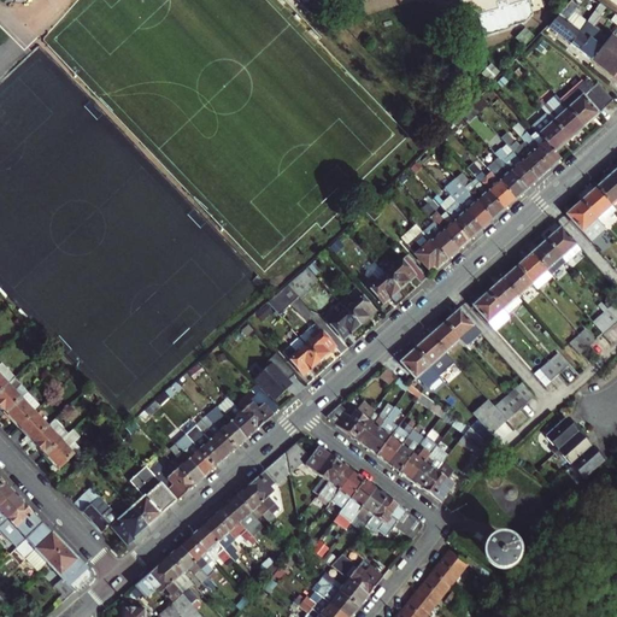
[(458,0),(460,5),(469,3),(474,18),(477,17),(485,37),(511,29),(510,27),(524,23),(533,13),(529,1),(533,0),(458,0)]
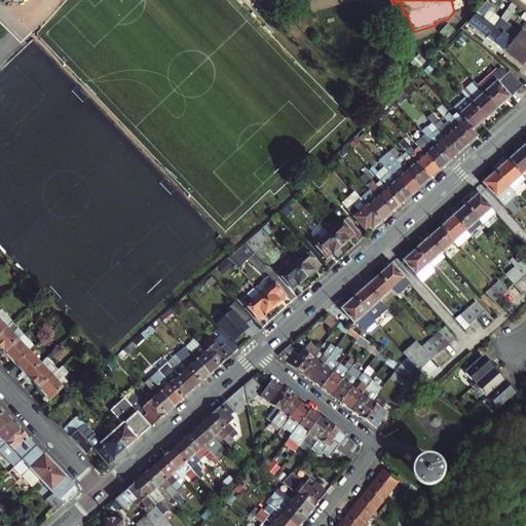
[(485,10),(481,7),(477,13),(481,16),(485,10)]
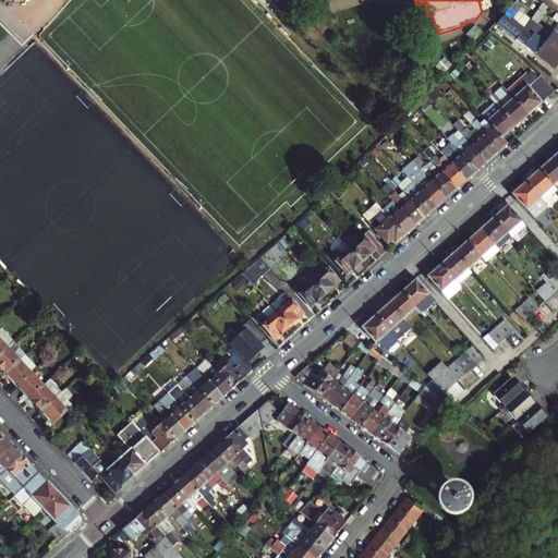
[(525,28),(510,17),(506,14),(496,24),(517,39),(525,28)]
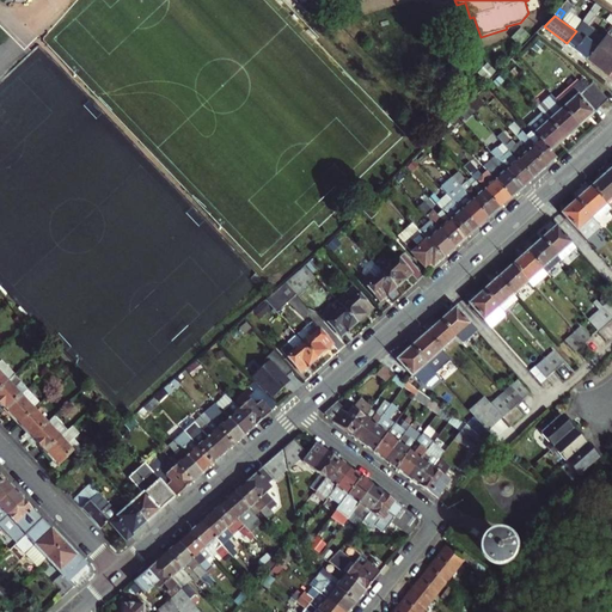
[(576,31),(567,43),(588,60),(603,41),(594,35),(589,41),(576,31)]
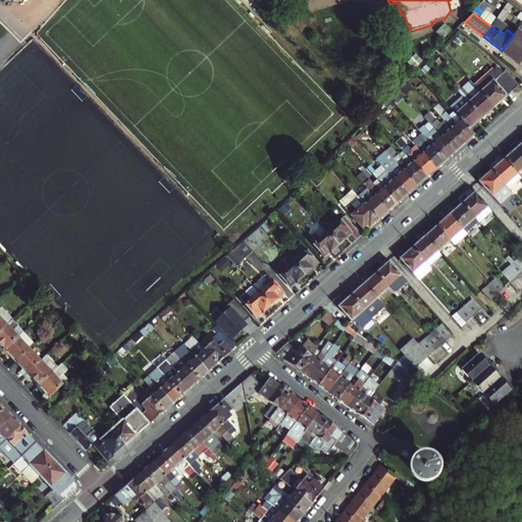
[(521,41),(514,35),(502,51),(519,64),(521,60),(521,41)]
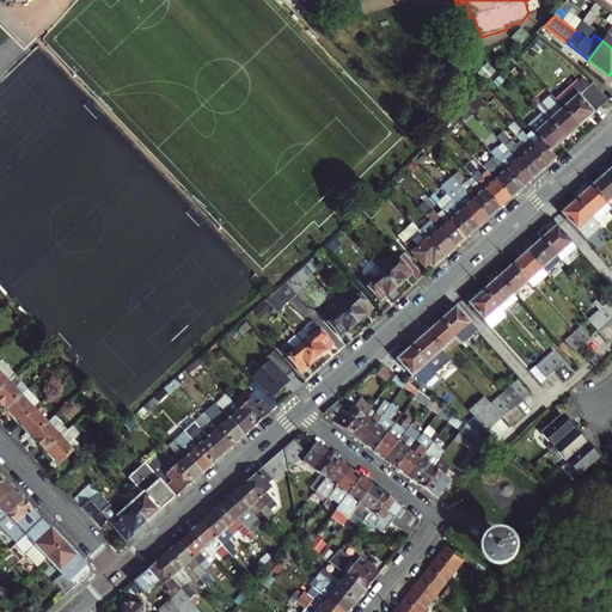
[(478,72),(487,80),(495,72),(487,63),(478,72)]
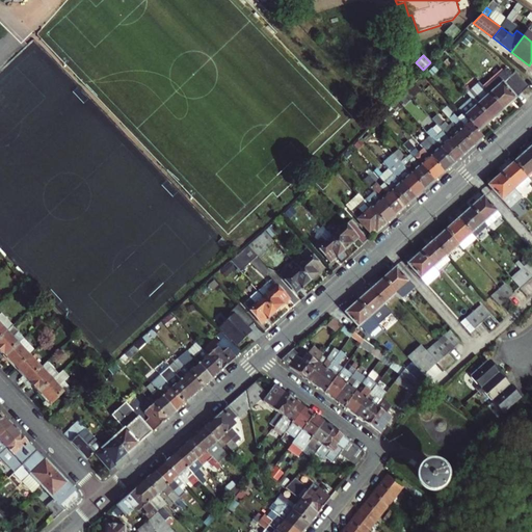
[(509,77),(503,70),(483,86),(503,109),(523,91),(509,77)]
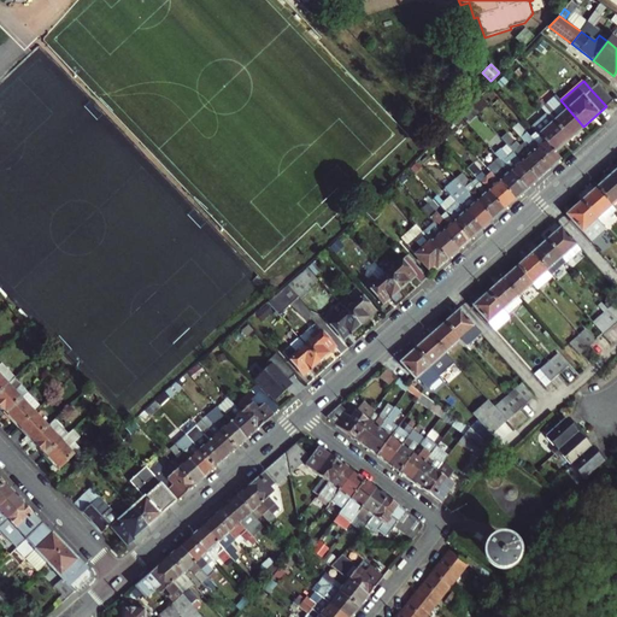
[(598,82),(591,89),(606,106),(613,100),(598,82)]
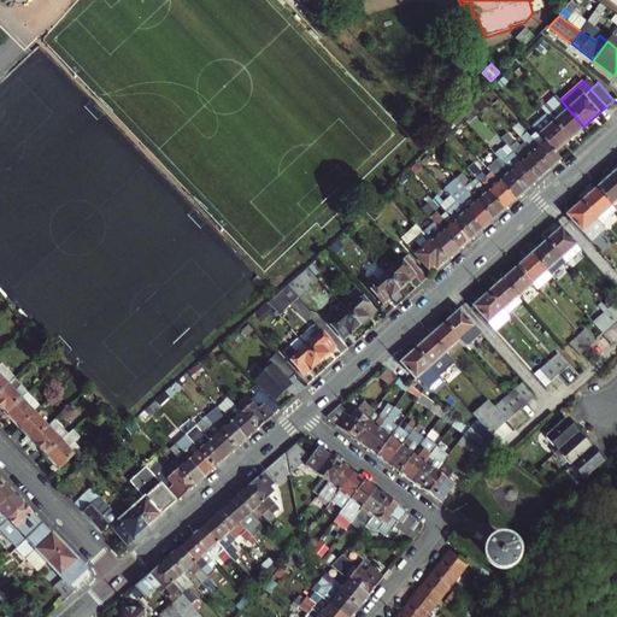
[(583,127),(560,100),(557,95),(542,109),(550,117),(553,122),(569,139),(583,127)]
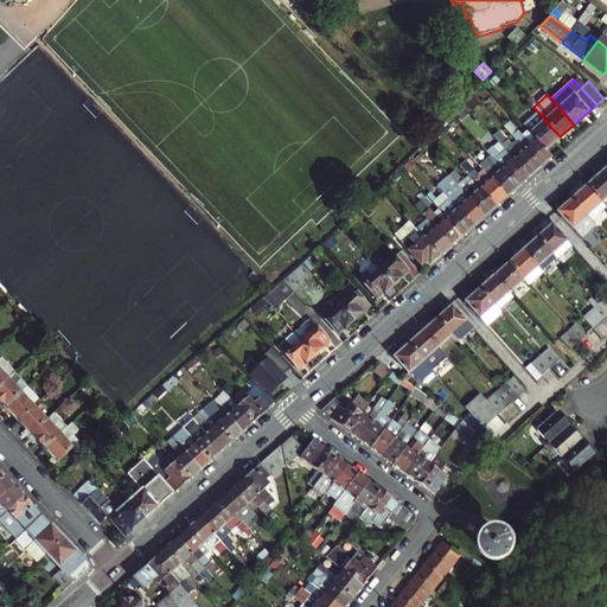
[(442,121),(432,113),(428,117),(438,126),(442,121)]
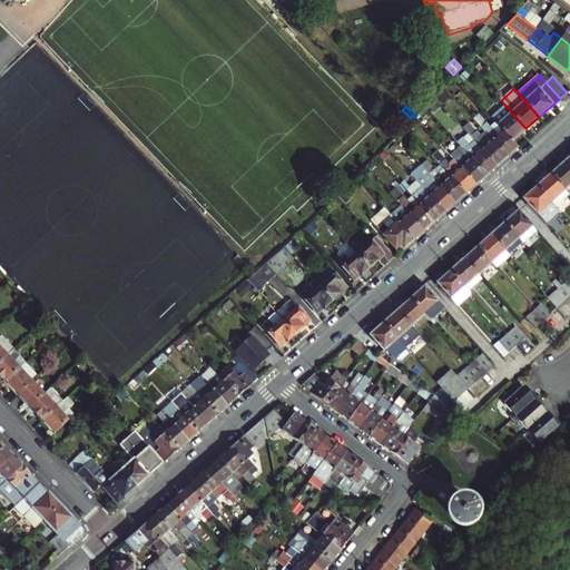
[(495,121),(498,124),(511,112),(508,108),(494,120),(495,121)]
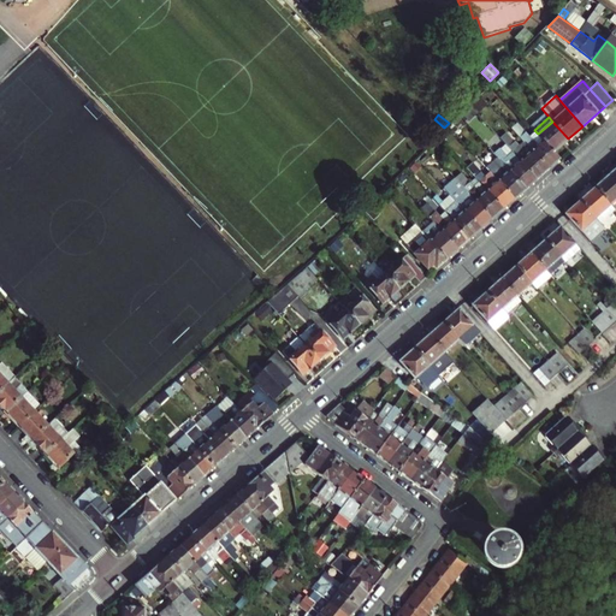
[(568,138),(552,122),(538,134),(544,140),(554,152),(568,138)]
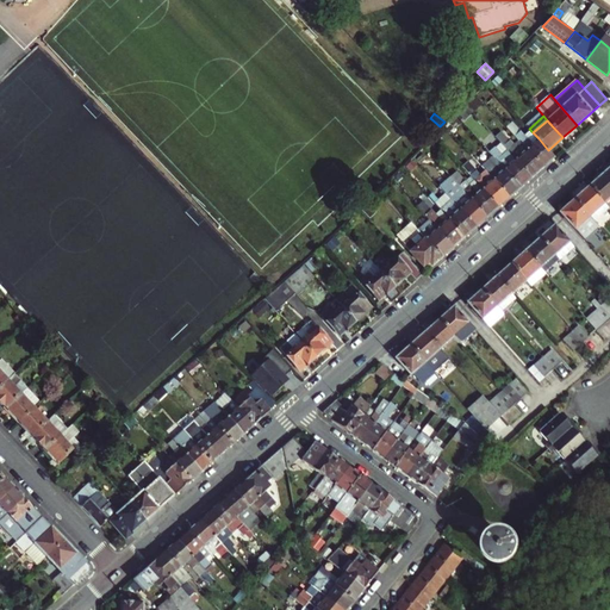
[(512,122),(508,126),(515,136),(517,134),(521,131),(512,122)]
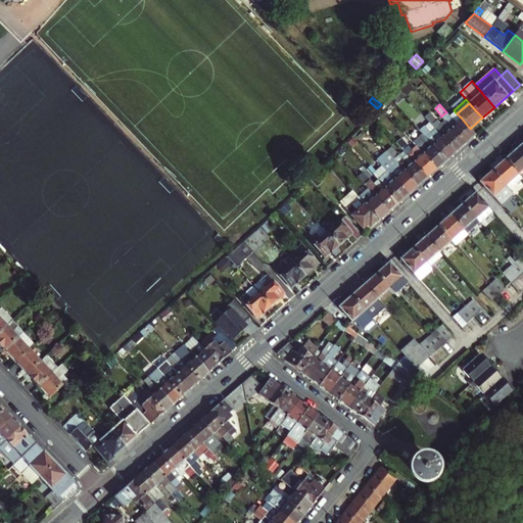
[(455,111),(450,114),(458,122),(462,119),(457,113),(455,111)]
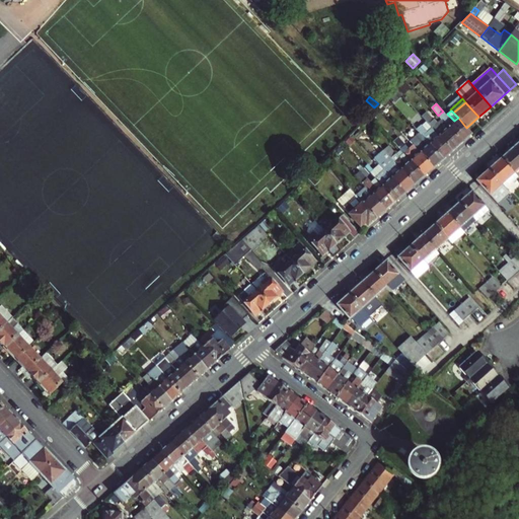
[(436,124),(426,113),(422,117),(432,128),(436,124)]
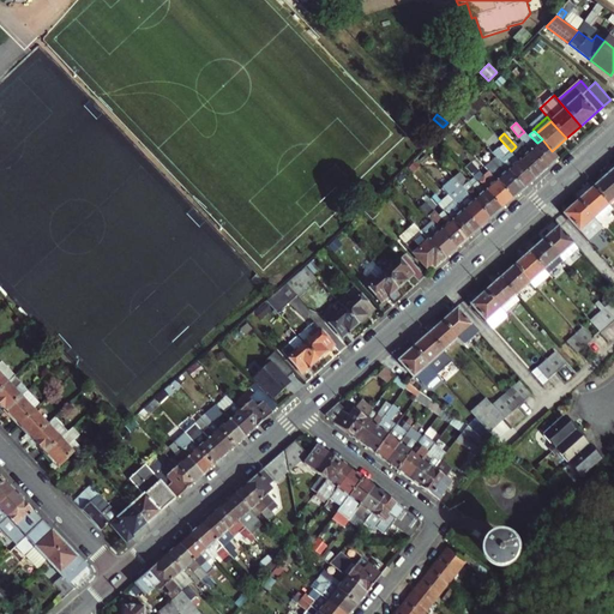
[(522,142),(530,150),(547,169),(559,158),(552,151),(542,139),(537,143),(529,134),(525,138),(521,134),(518,137),(522,142)]
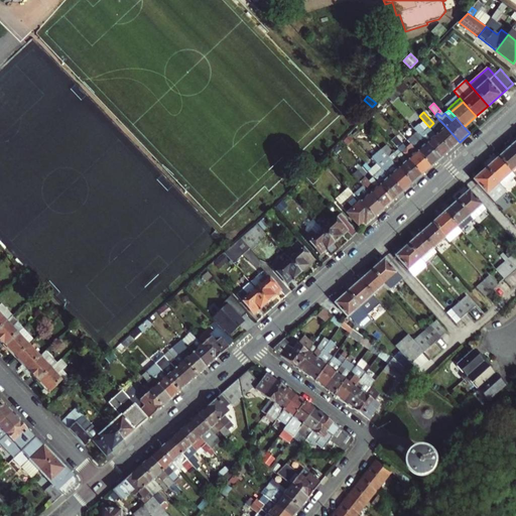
[(445,126),(438,119),(434,122),(441,129),(445,126)]
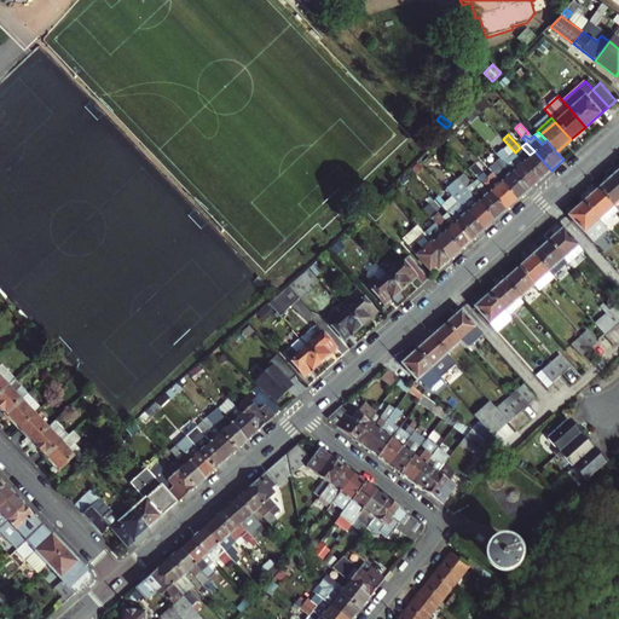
[(497,144),(492,149),(499,157),(505,152),(497,144)]
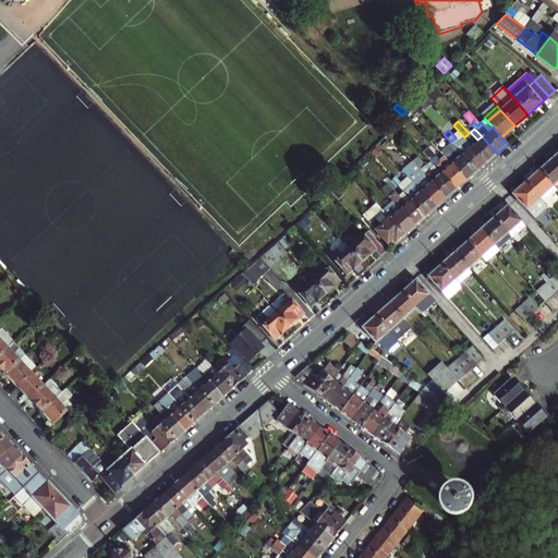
[(464,137),(471,145),(486,162),(497,154),(482,136),(477,140),(470,132),(469,133),(464,137)]
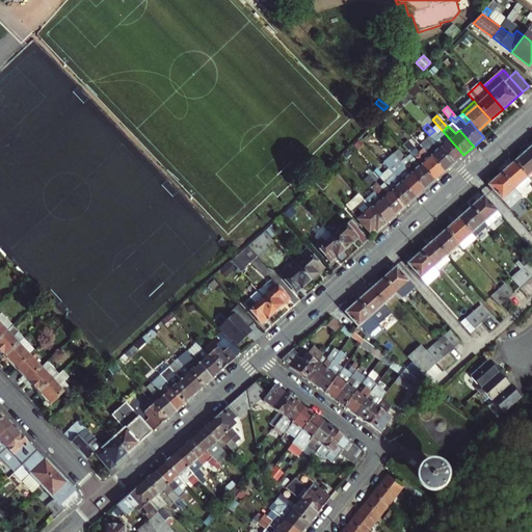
[(439,135),(433,139),(454,163),(463,155),(449,138),(446,142),(439,135)]
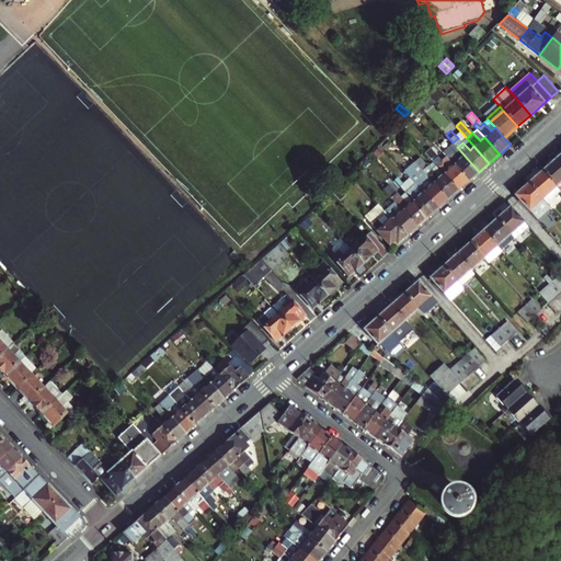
[(479,172),(457,147),(446,157),(454,164),(469,182),(479,172)]
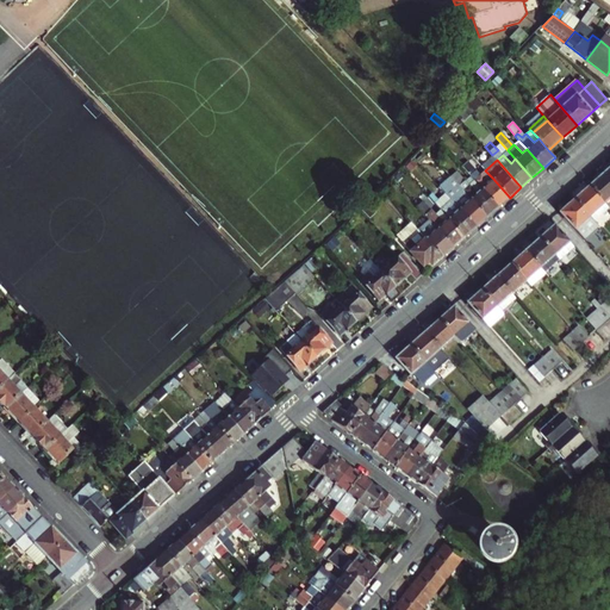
[(467,162),(462,167),(471,175),(475,170),(467,162)]
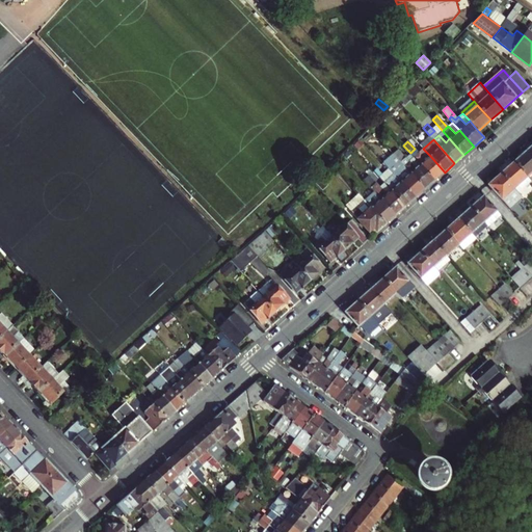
[(398,150),(394,154),(400,161),(405,157),(398,150)]
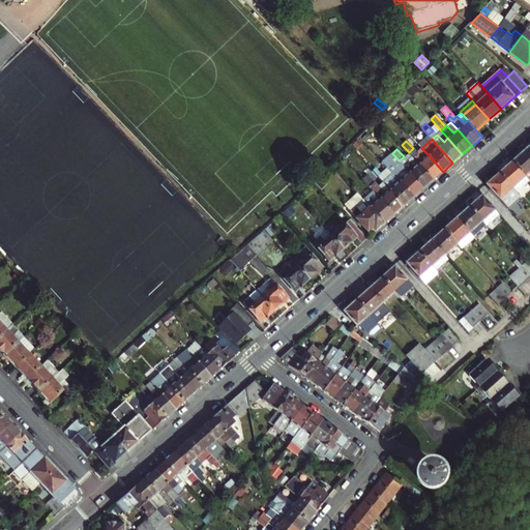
[(443,172),(429,155),(424,158),(418,151),(412,156),(419,164),(434,180),(443,172)]
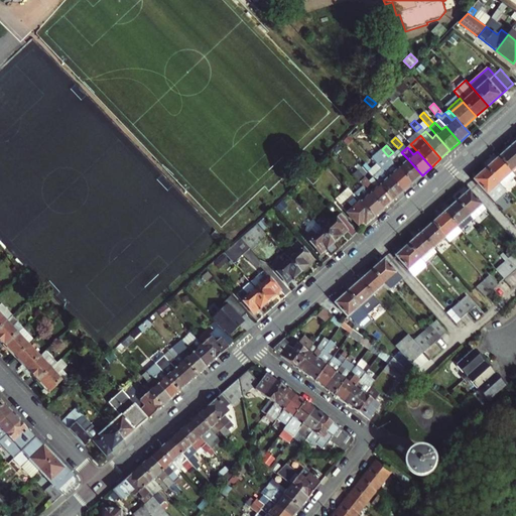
[(515,152),(511,147),(499,157),(511,171),(515,166),(515,152)]
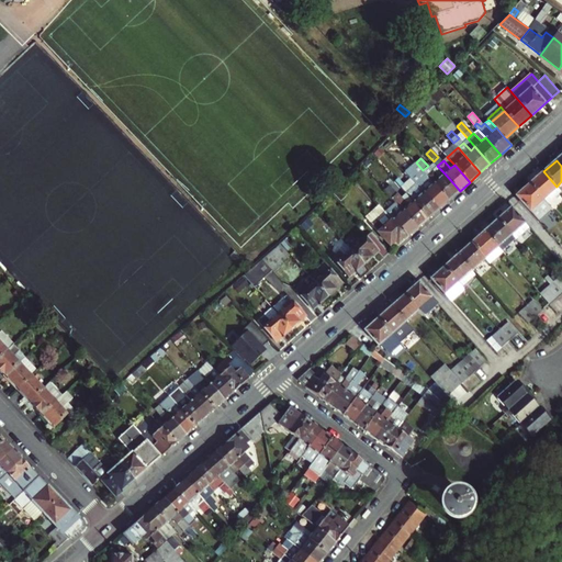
[(411,177),(439,209),(449,200),(427,175),(423,170),(416,163),(415,161),(405,170),(411,177)]
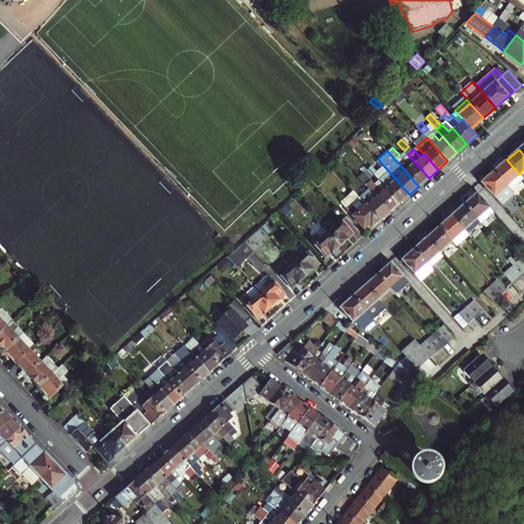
[(407,155),(403,158),(410,165),(415,162),(407,155)]
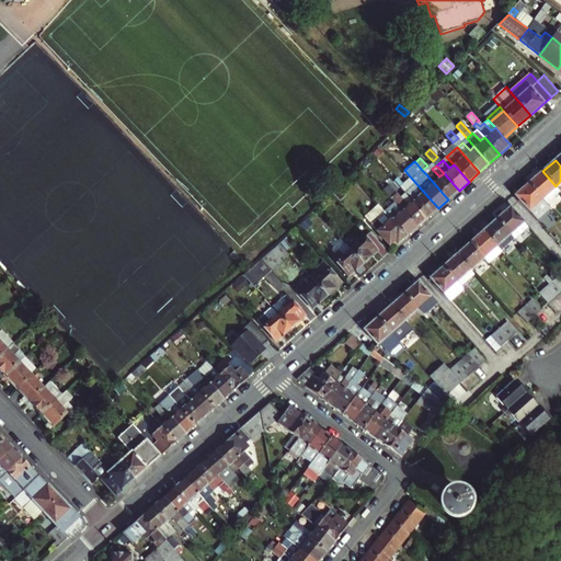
[(439,176),(432,169),(426,174),(448,199),(459,191),(444,173),(439,176)]
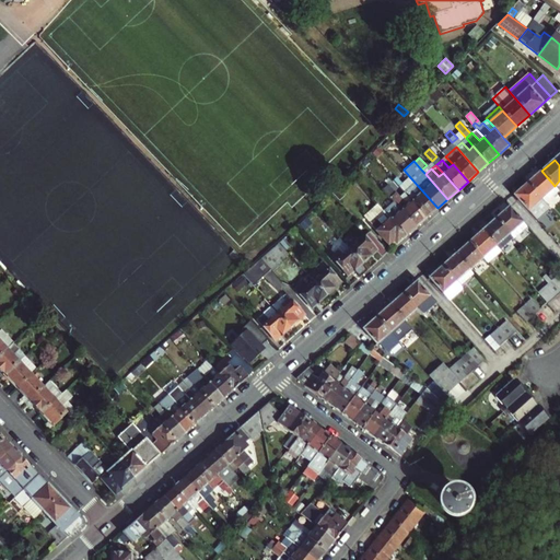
[(528,183),(546,202),(559,190),(555,186),(541,171),(528,183)]
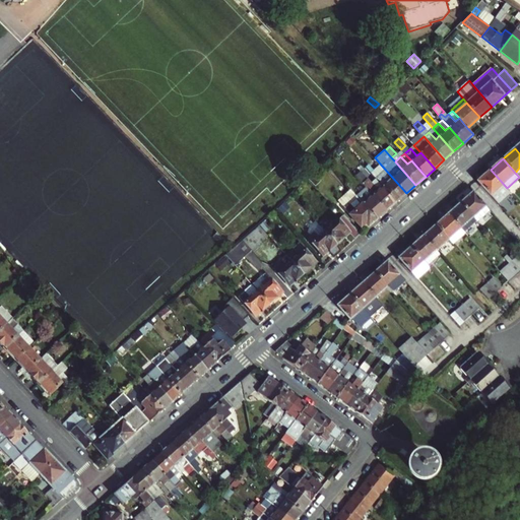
[(370,172),(374,169),(369,163),(365,167),(370,172)]
